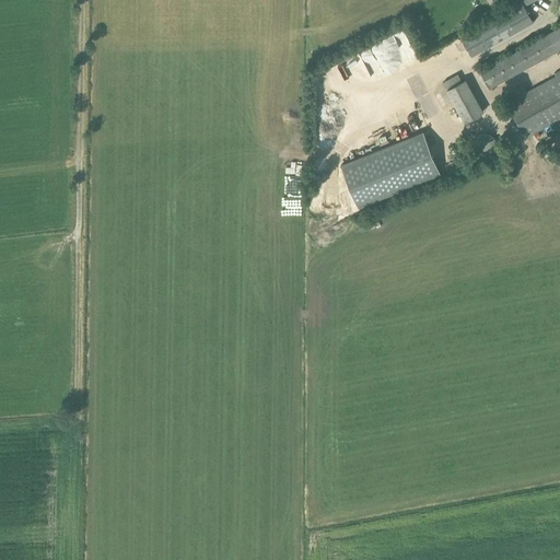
[(522,1),(461,35),(471,55),(533,21),(522,1)]
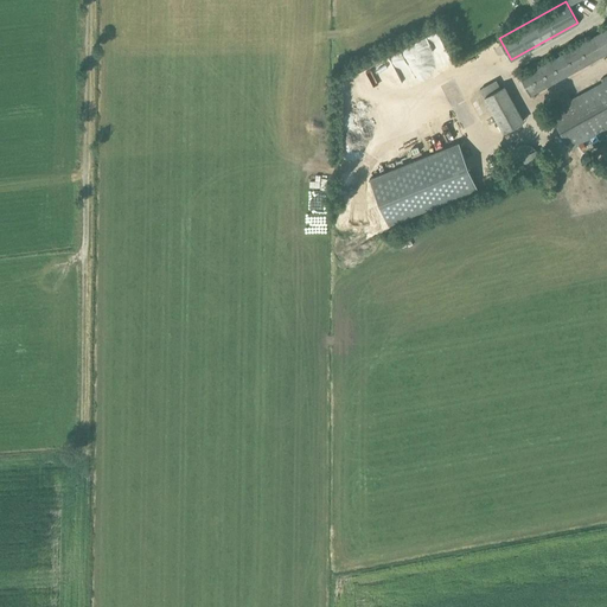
[(606,30),(521,77),(531,96),(606,53),(606,30)]
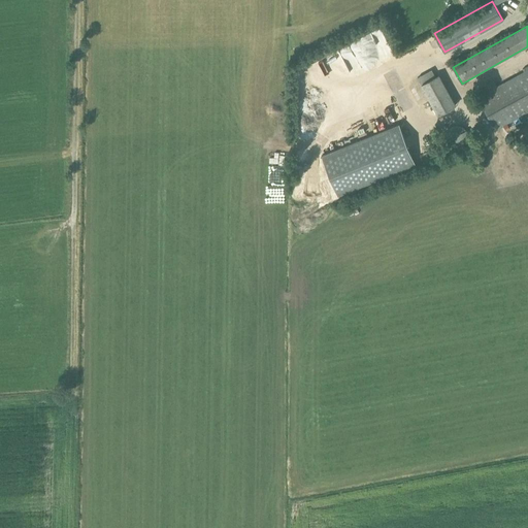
[(430,71),(428,65),(415,70),(417,76),(430,71)]
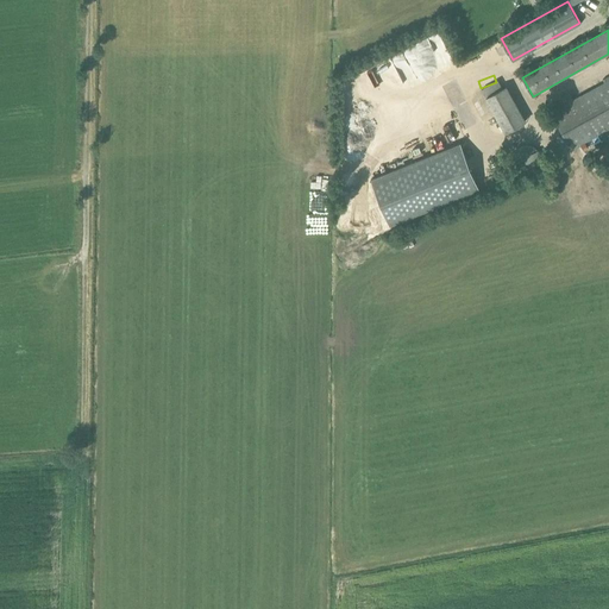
[(608,81),(573,102),(558,111),(552,114),(573,151),(608,130),(608,81)]
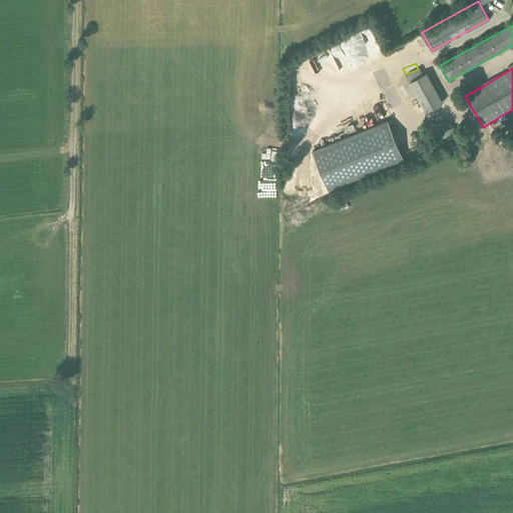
[(480,79),(466,87),(470,93),(483,86),(480,79)]
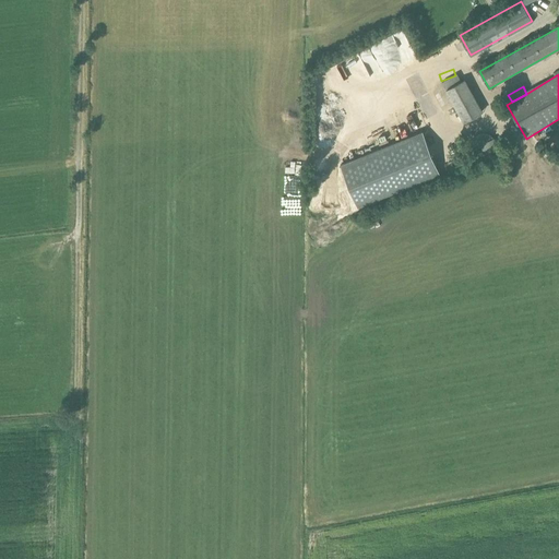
[(345,91),(347,97),(355,94),(353,87),(345,91)]
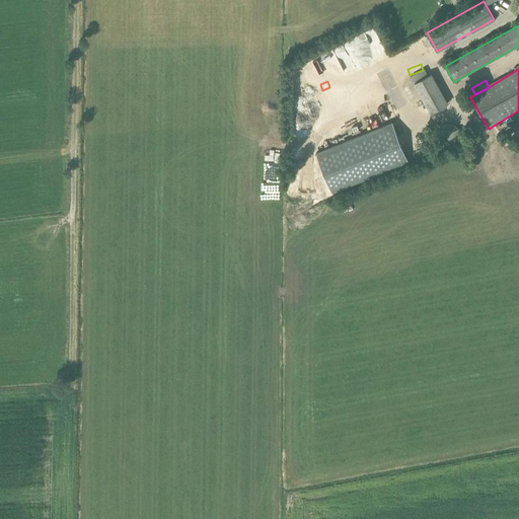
[(430,113),(448,103),(441,91),(424,100),(430,113)]
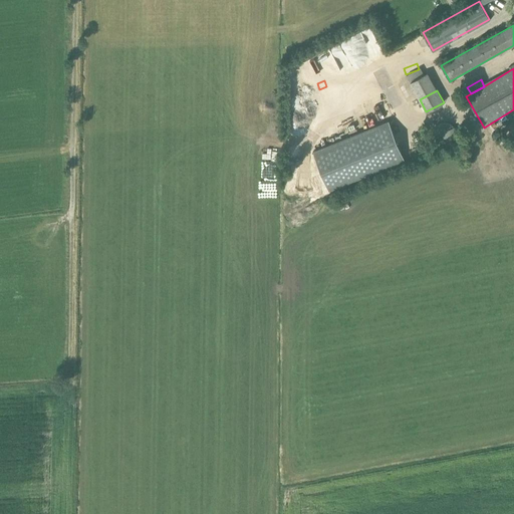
[(390,120),(313,152),(329,191),(406,161),(390,120)]
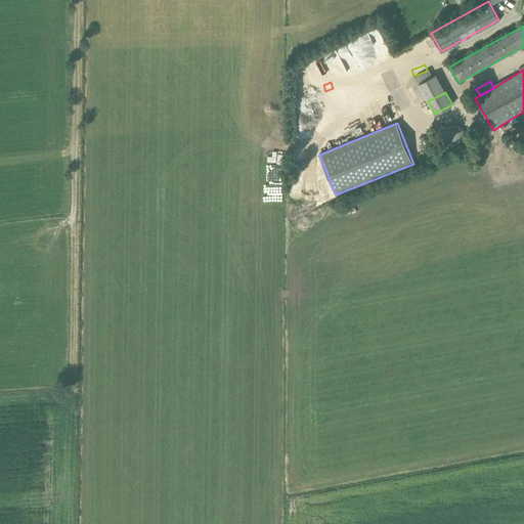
[(523,126),(523,124),(514,129),(521,141),(523,139),(523,126)]
